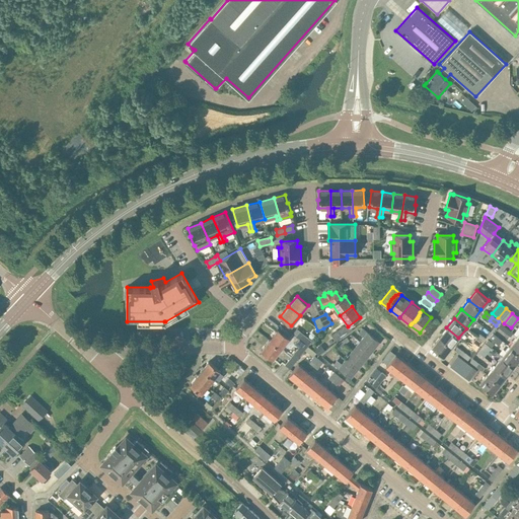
[(504,331),(507,328),(501,323),(498,327),(504,331)]
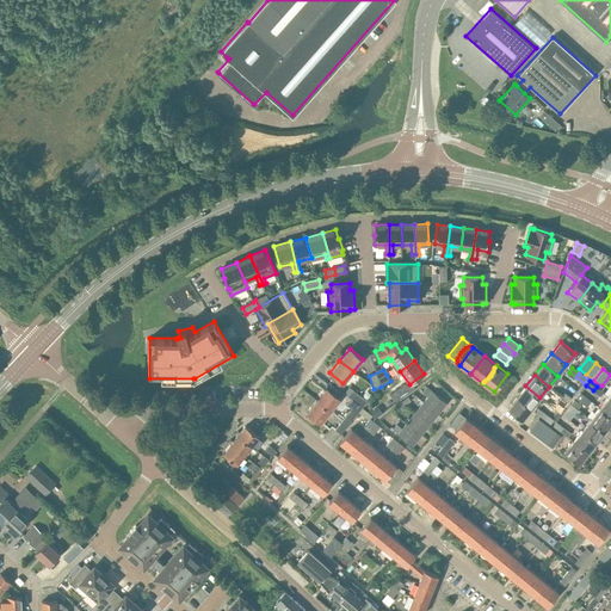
[(395,402),(412,392),(407,384),(405,384),(390,395),(395,402)]
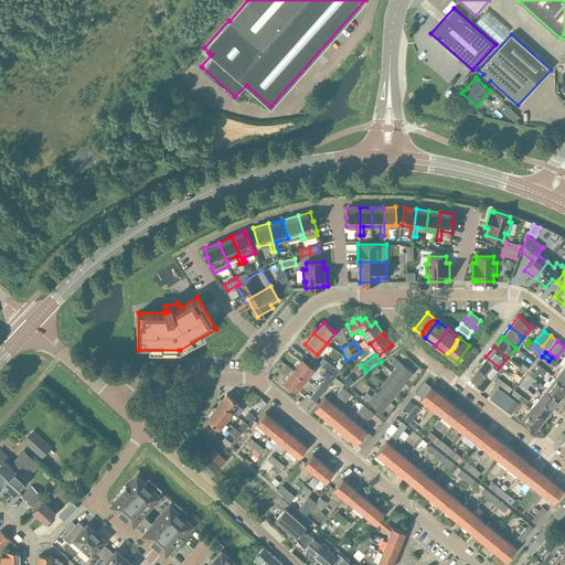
[(491,377),(499,368),(486,356),(478,368),(491,377)]
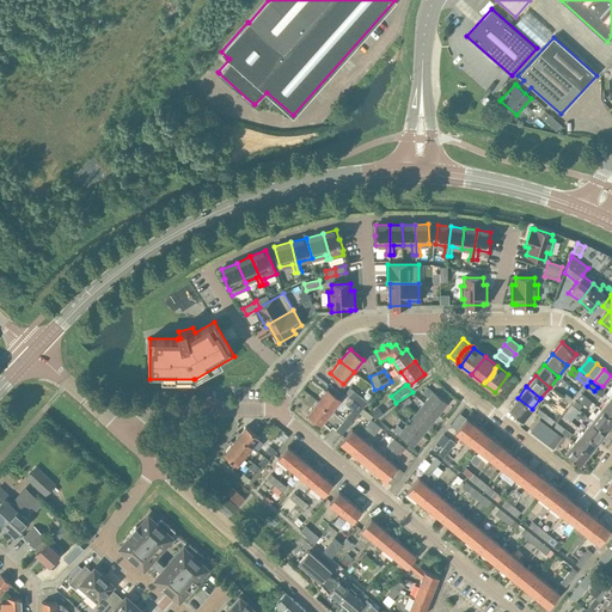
[(346,393),(352,399),(363,408),(368,403),(350,387),(346,393)]
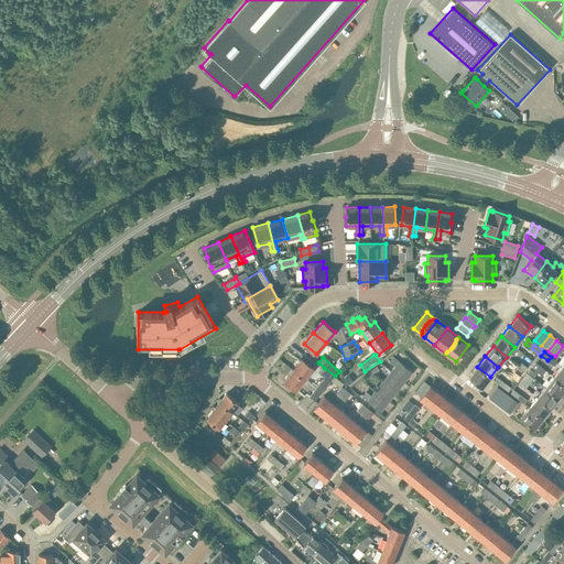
[(390,370),(404,381),(412,371),(399,360),(398,361),(393,357),(390,361),(394,366),(390,370)]
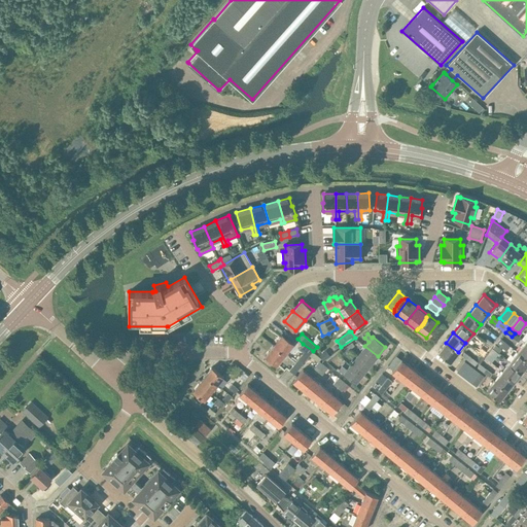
[(515,334),(512,337),(518,342),(521,339),(515,334)]
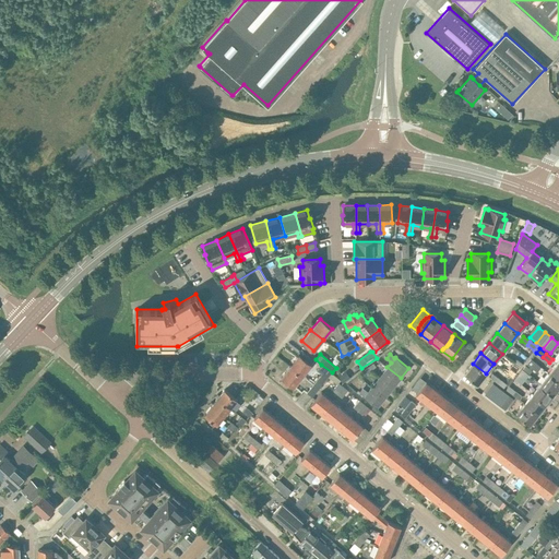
[(290,366),(302,376),(311,365),(299,355),(290,366)]
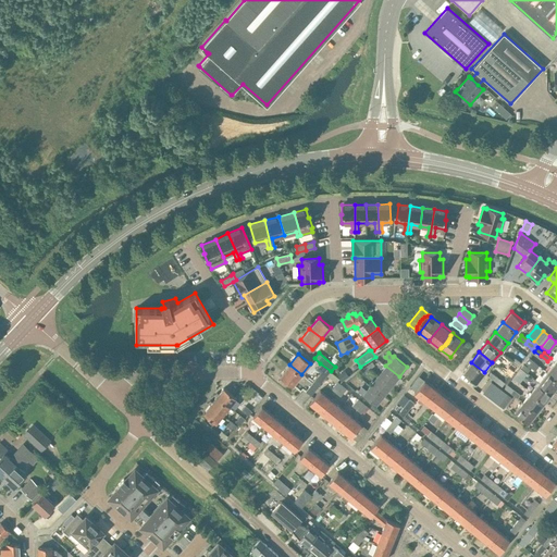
[(534,371),(539,366),(529,358),(524,363),(534,371)]
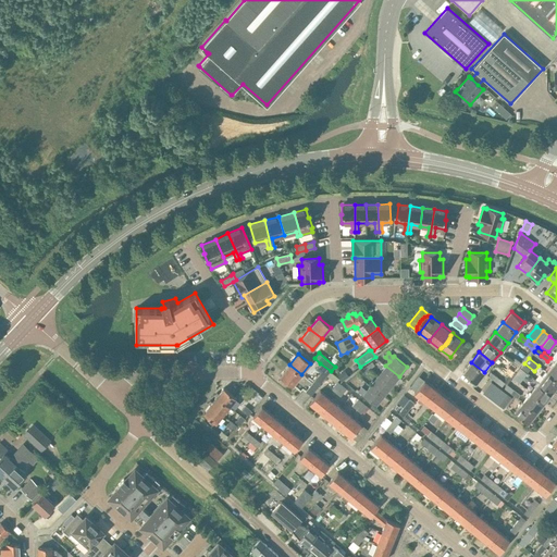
[(556,380),(556,363),(555,361),(546,372),(556,380)]
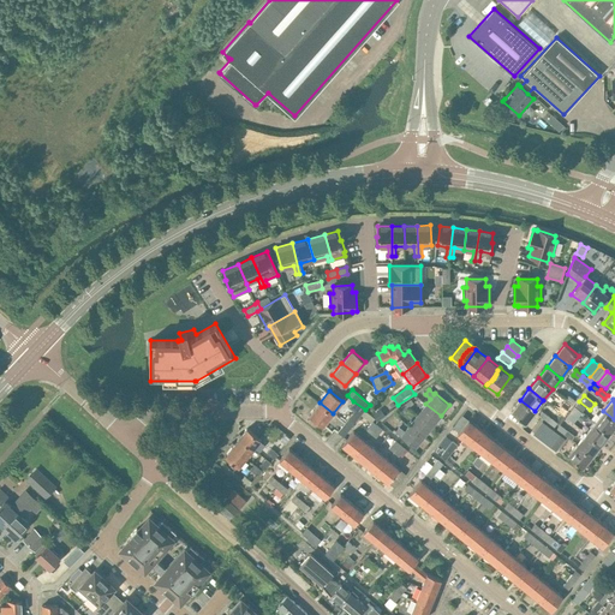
[(526,423),(535,411),(520,400),(511,411),(526,423)]
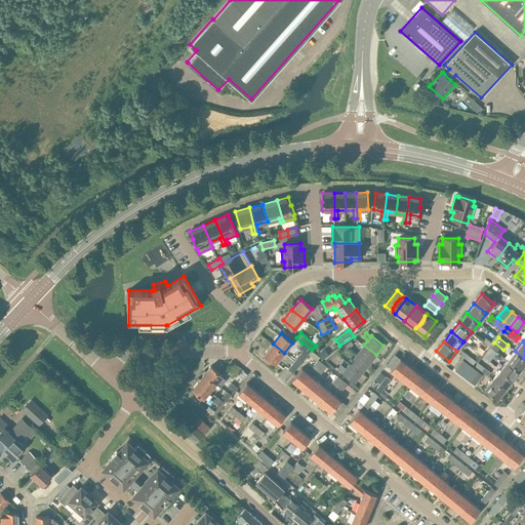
[(299,365),(312,350),(301,342),(297,348),(303,351),(294,361),(299,365)]
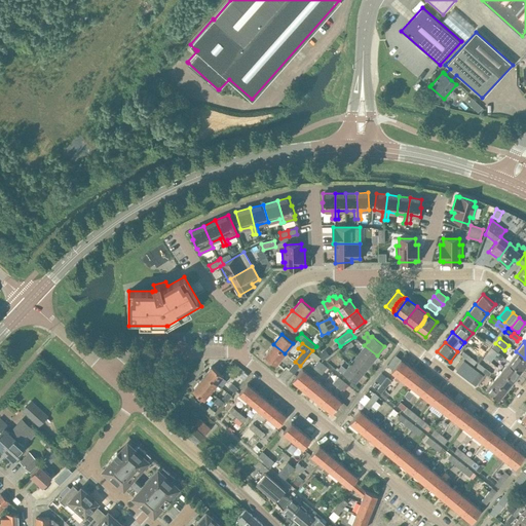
[(275,365),(285,353),(273,344),(265,355),(275,365)]
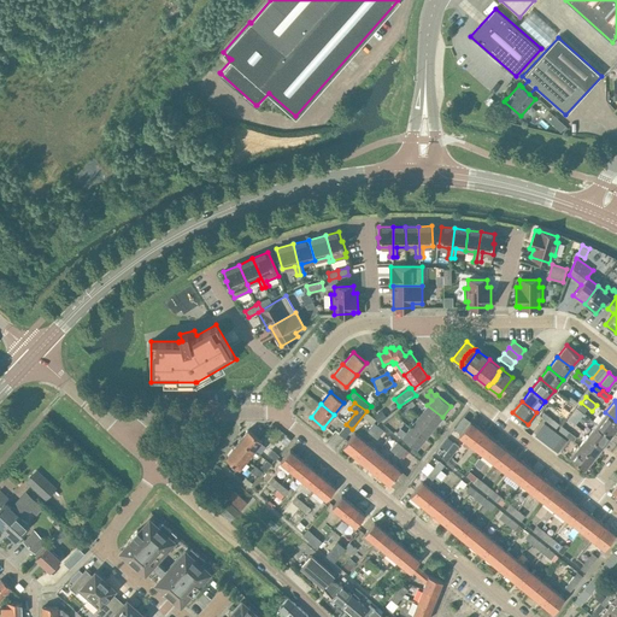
[(563,404),(558,410),(565,416),(569,411),(570,410),(563,404)]
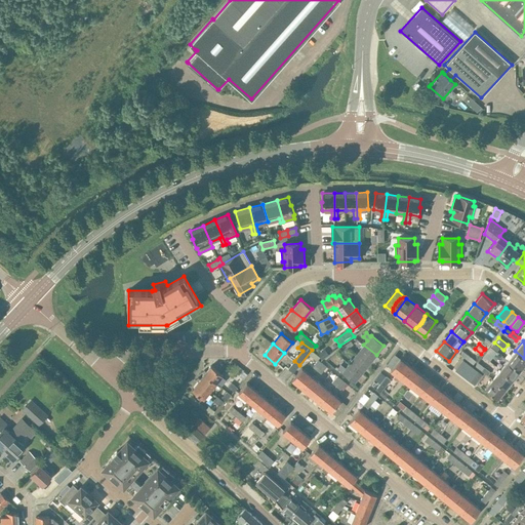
[(369,364),(376,355),(363,345),(356,354),(369,364)]
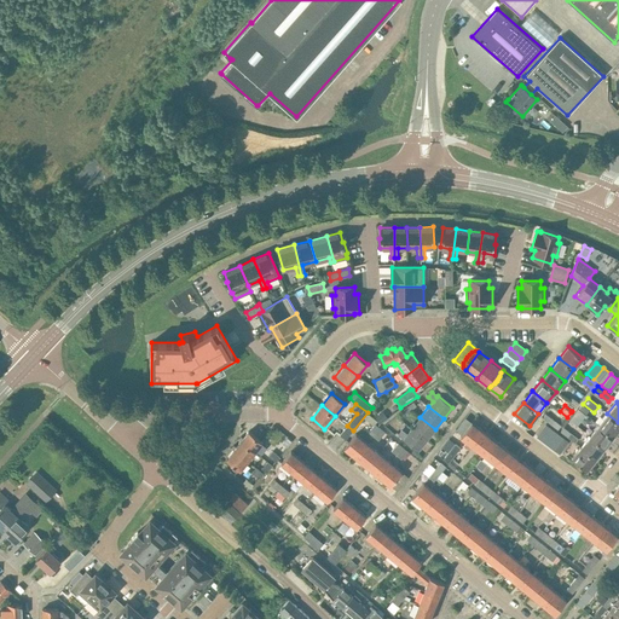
[(380,422),(387,417),(383,411),(376,416),(380,422)]
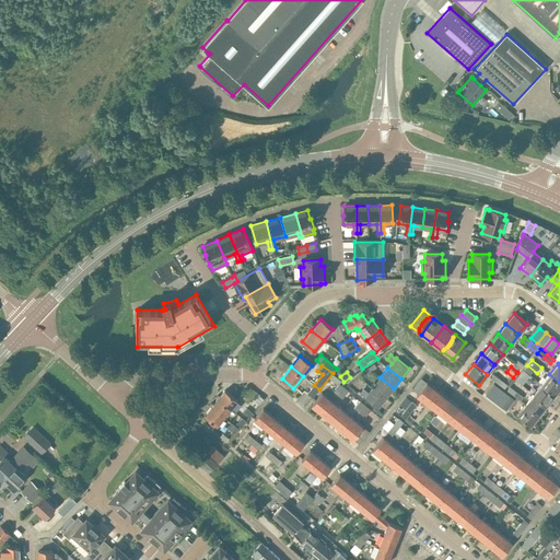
[(555,395),(559,387),(559,382),(549,374),(541,384),(555,395)]
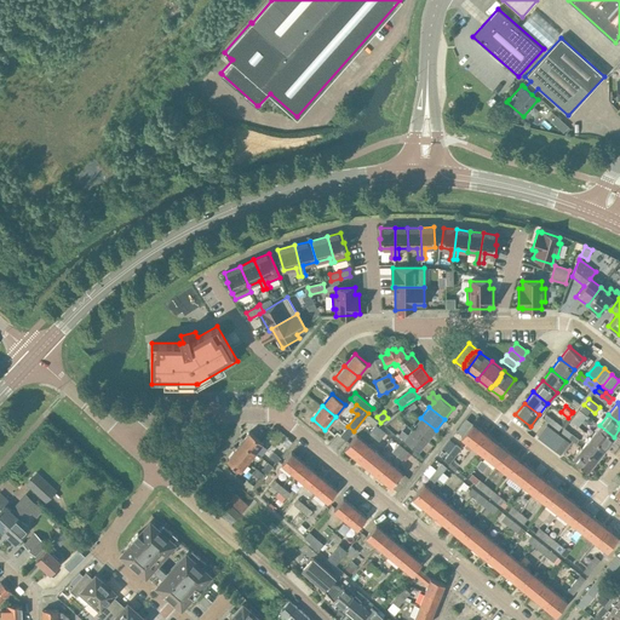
[(551,425),(555,420),(547,415),(544,419),(551,425)]
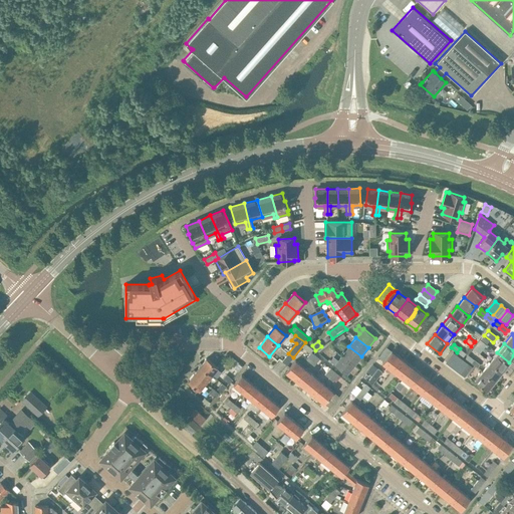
[(354,365),(361,356),(348,346),(341,355),(354,365)]
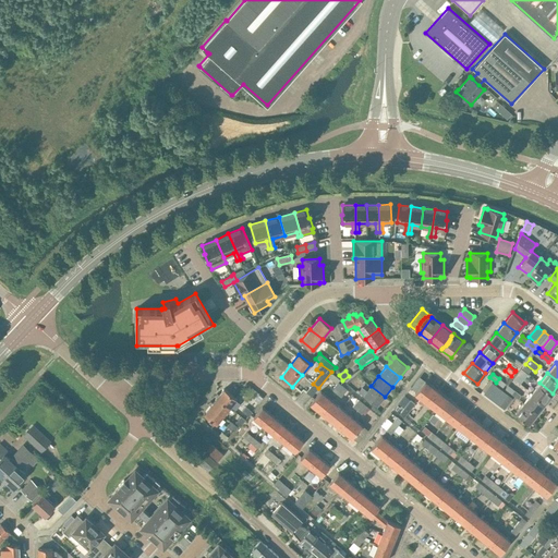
[(499,378),(496,383),(502,388),(506,384),(499,378)]
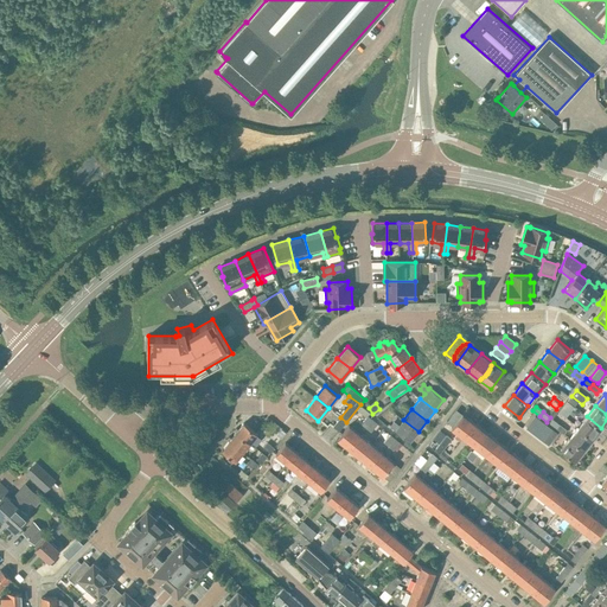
[(464,438),(474,423),(462,415),(452,428),(458,433),(455,438),(460,441),(464,438)]
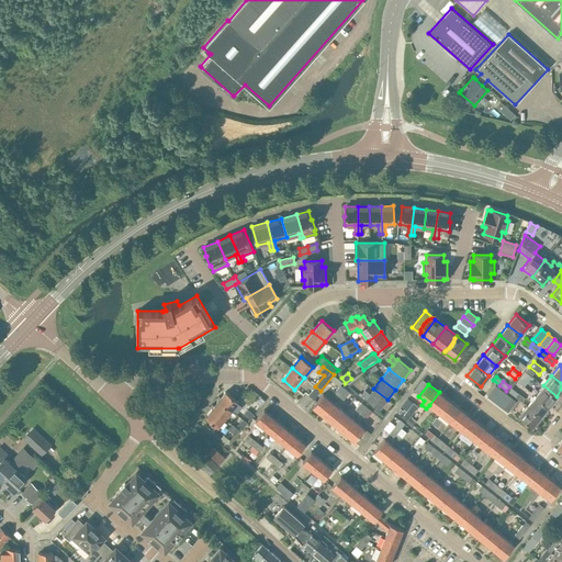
[(339,396),(345,389),(340,385),(334,393),(339,396)]
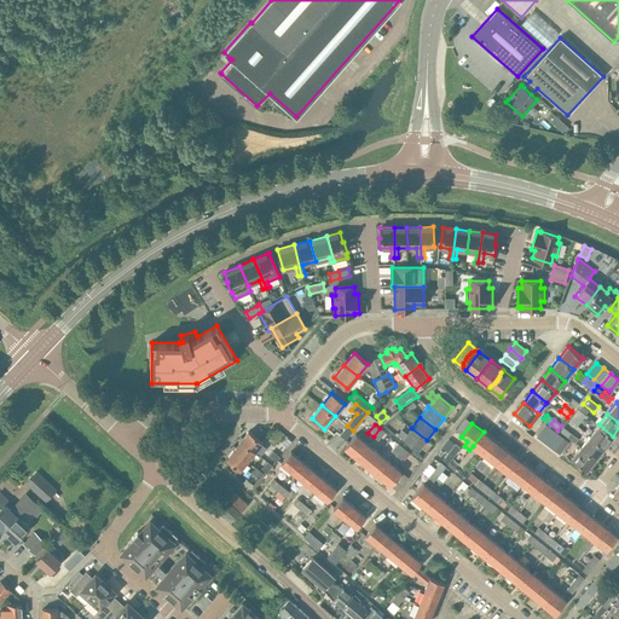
[(605,447),(613,437),(599,424),(590,437),(605,447)]
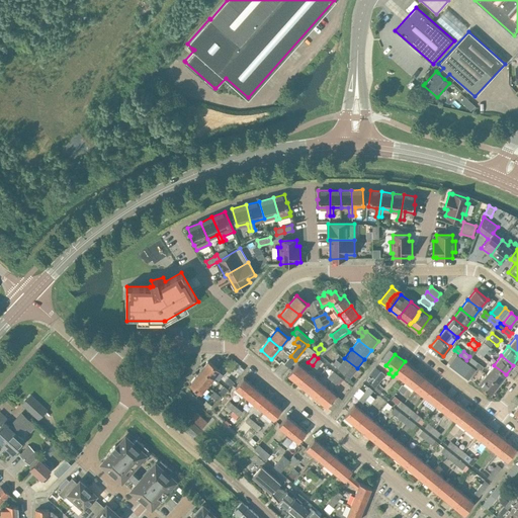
[(289,368),(295,360),(290,356),(283,364),(289,368)]
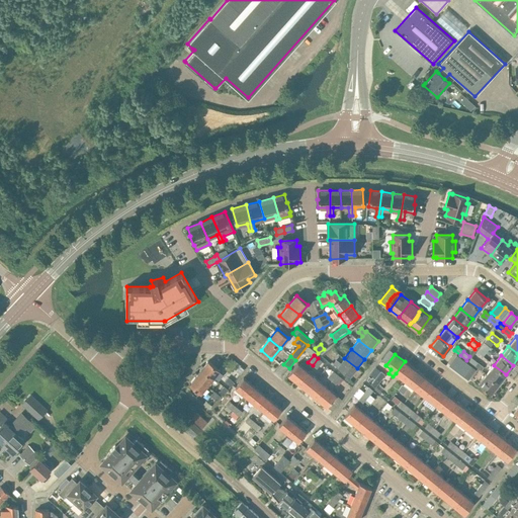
[(455,370),(462,360),(456,356),(449,365),(455,370)]
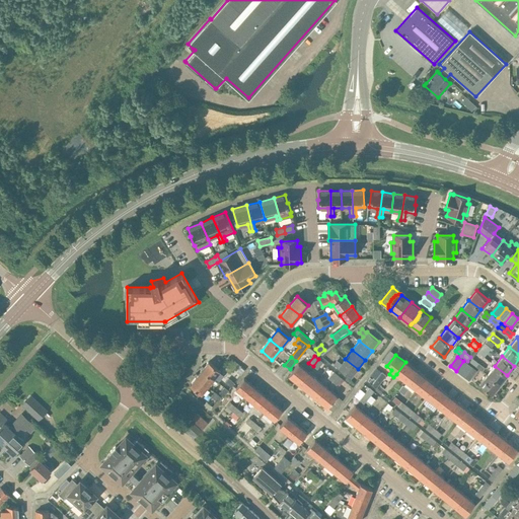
[(318,359),(313,366),(317,369),(322,363),(318,359)]
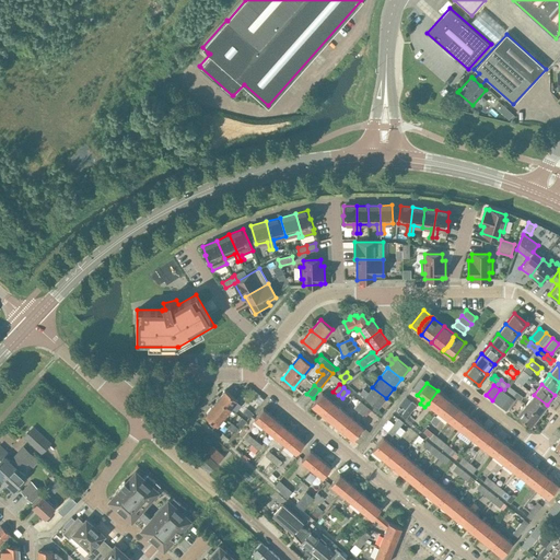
[(378,408),(386,398),(372,387),(368,393),(363,388),(360,394),(378,408)]
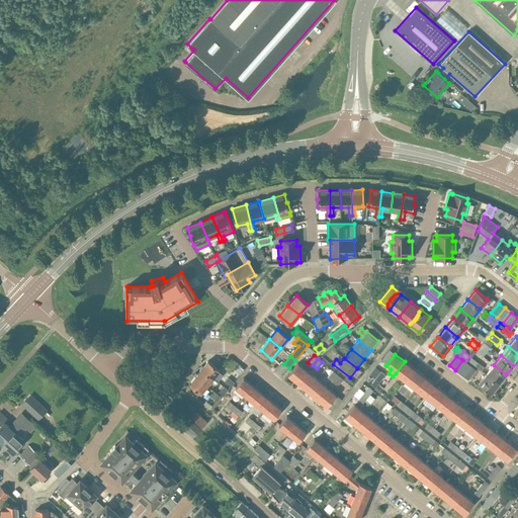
[(475,366),(478,362),(471,358),(468,361),(475,366)]
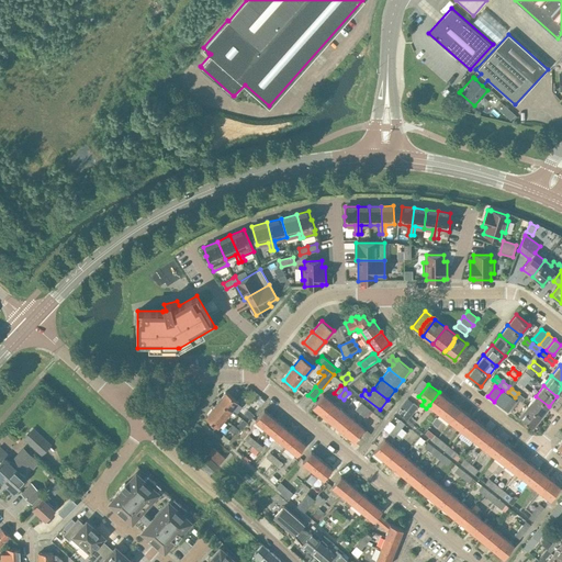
[(501,406),(509,396),(502,391),(494,402),(501,406)]
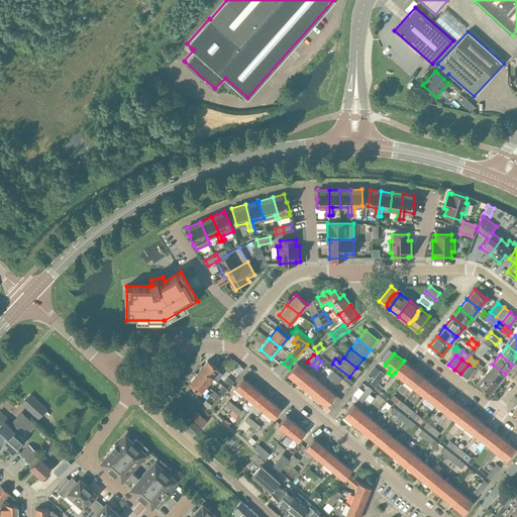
[(202,368),(213,378),(219,370),(208,360),(202,368)]
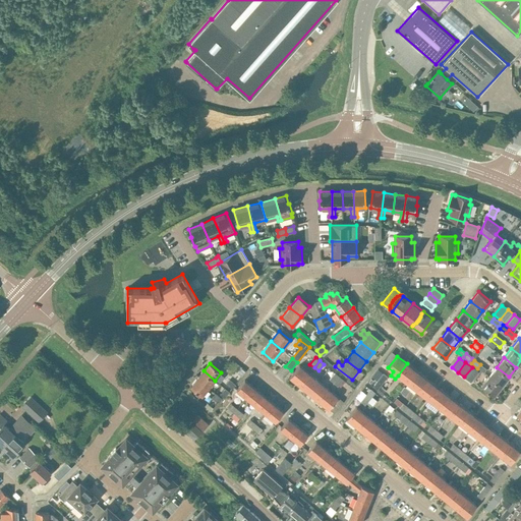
[(408,384),(417,371),(407,363),(398,375),(408,384)]
